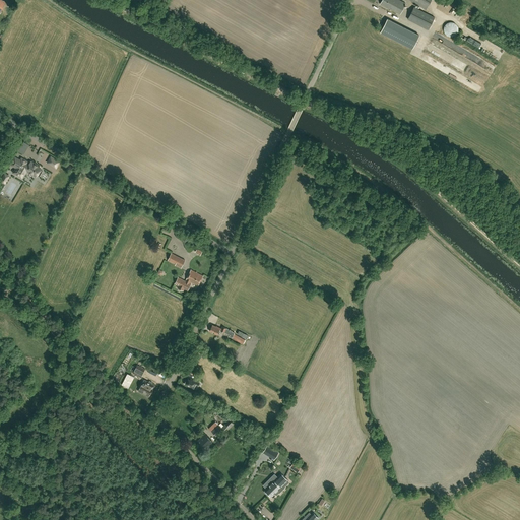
[(400,13),(406,3),(400,0),(382,0),(381,4),(400,13)]
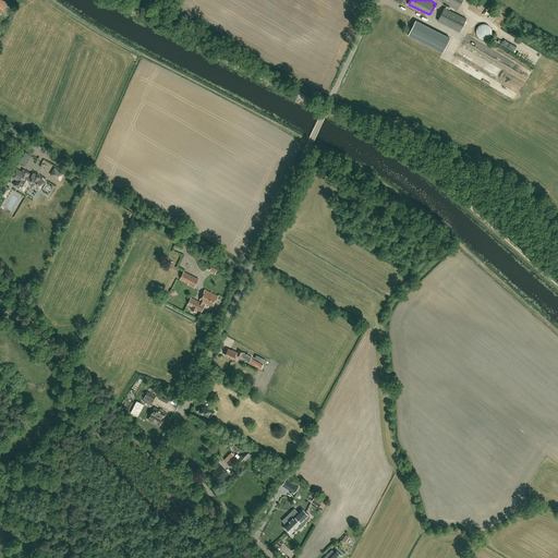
[(463,0),(440,0),(458,10),(463,0)]
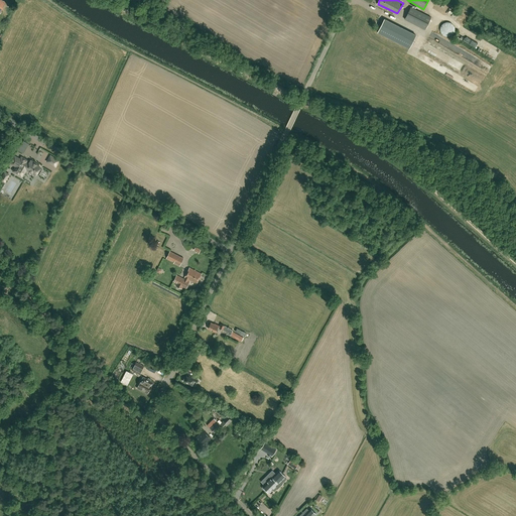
[(425,29),(431,17),(411,6),(405,18),(425,29)]
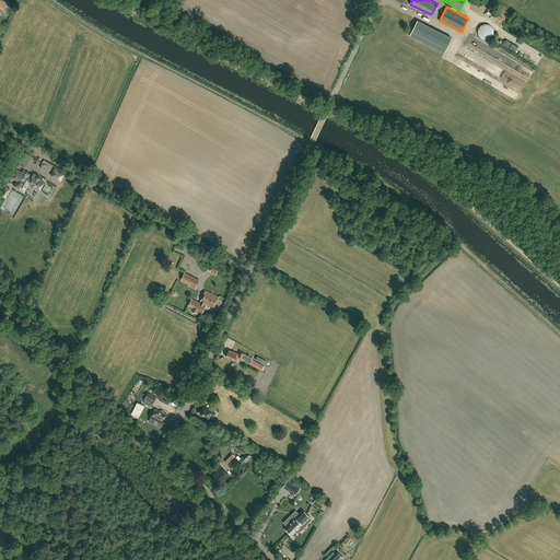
[(417,21),(410,35),(444,53),(452,38),(417,21)]
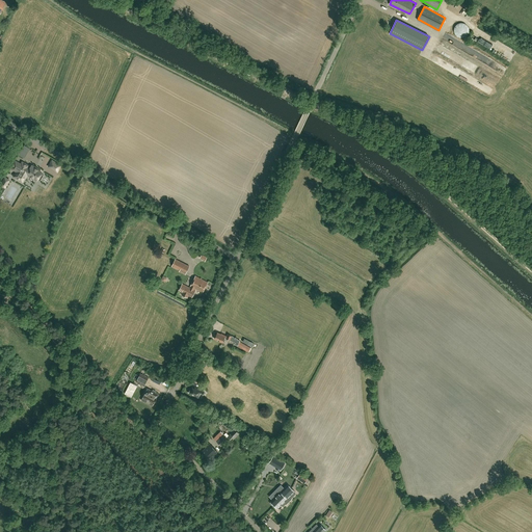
[(461,22),(460,22),(459,22),(458,22),(457,23),(456,24),(455,25),(454,26),(454,27),(454,28),(454,29),(454,30),(454,31),(454,32),(455,32),(455,33),(455,34),(456,34),(456,35),(457,35),(458,36),(459,36),(460,36),(461,36),(462,36),(463,36),(464,36),(466,35),(467,35),(467,34),(468,34),(468,33),(469,32),(469,31),(469,30),(469,29),(469,28),(469,27),(469,26),(468,25),(467,24),(466,23),(464,22),(463,22),(462,22),(461,22)]
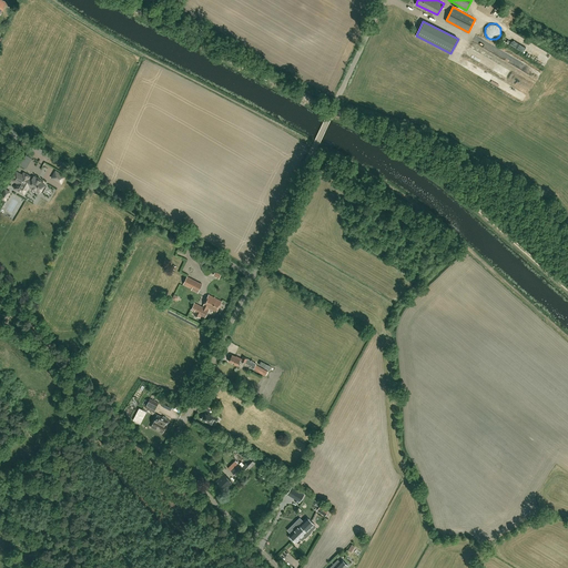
[(505,62),(539,79),(543,72),(508,56),(505,62)]
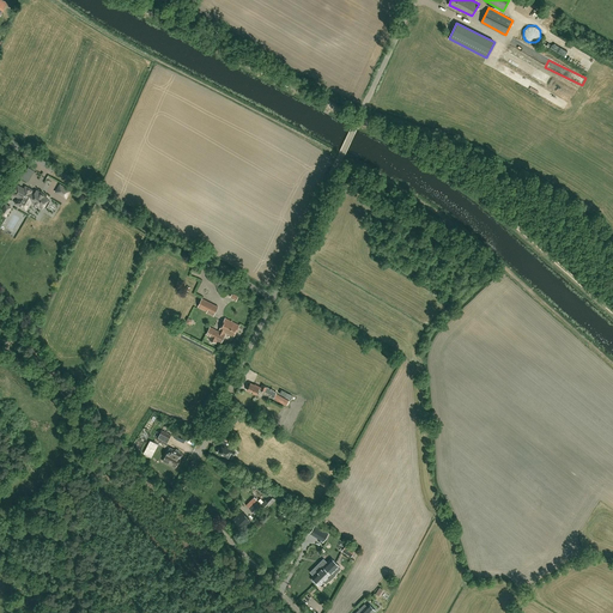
[(566,85),(532,70),(529,77),(564,92),(566,85)]
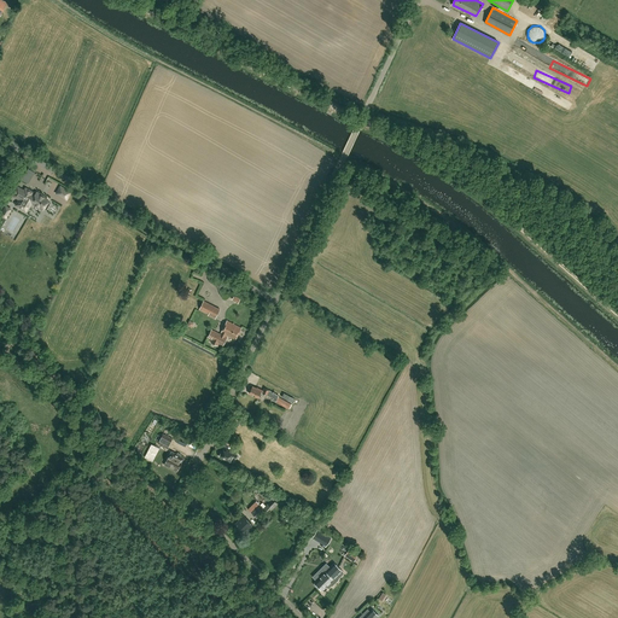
[(610,110),(608,106),(610,105),(607,101),(599,106),(602,115),(610,110)]
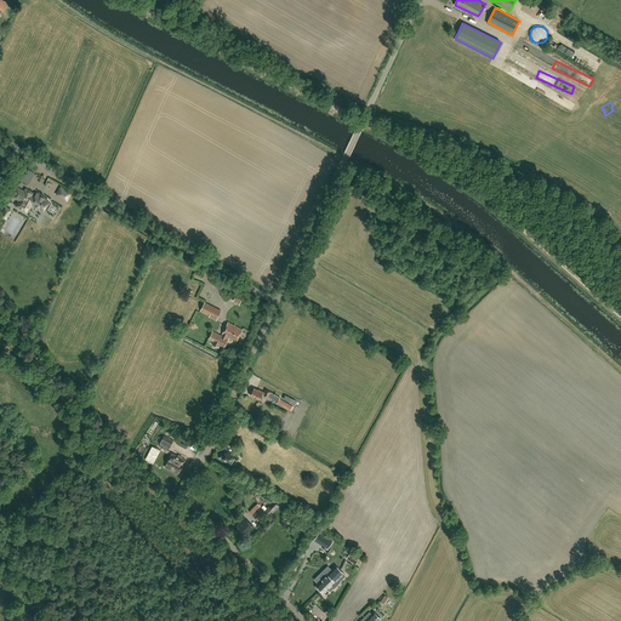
[(24,182),(32,184),(35,172),(28,170),(24,182)]
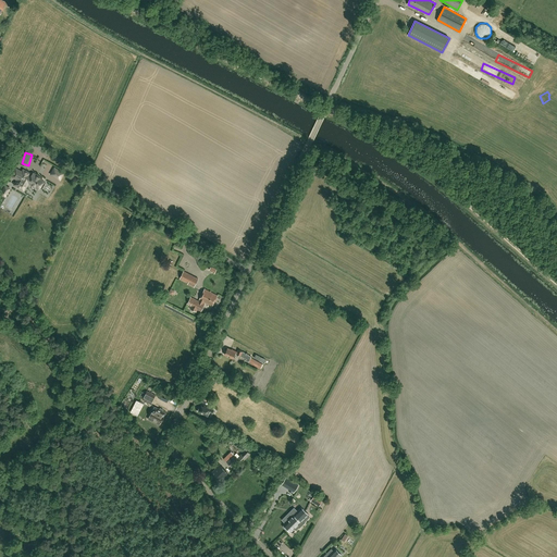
[(37,175),(34,173),(32,175),(28,174),(29,173),(23,169),(22,171),(16,168),(11,176),(17,180),(15,183),(14,184),(24,189),(28,182),(39,188),(39,187),(41,188),(42,187),(42,186),(42,185),(42,184),(44,181),(37,176),(37,175)]
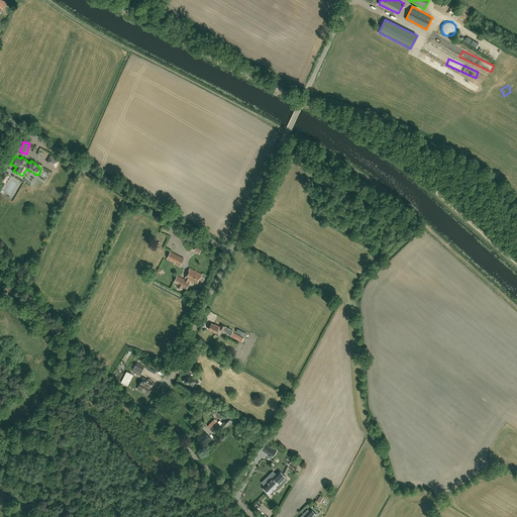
[(59,161),(50,156),(47,162),(56,167),(59,161)]
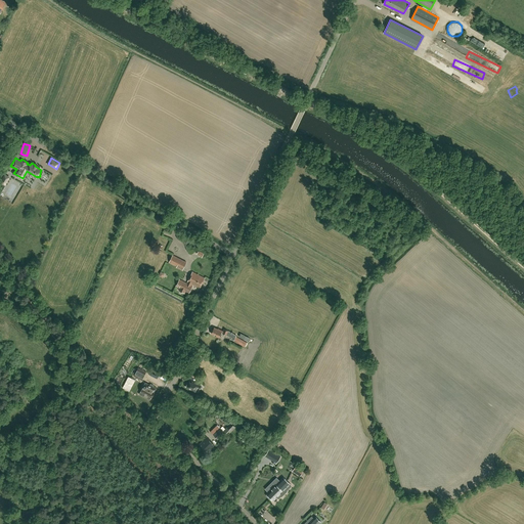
[(5,174),(0,182),(5,185),(10,177),(5,174)]
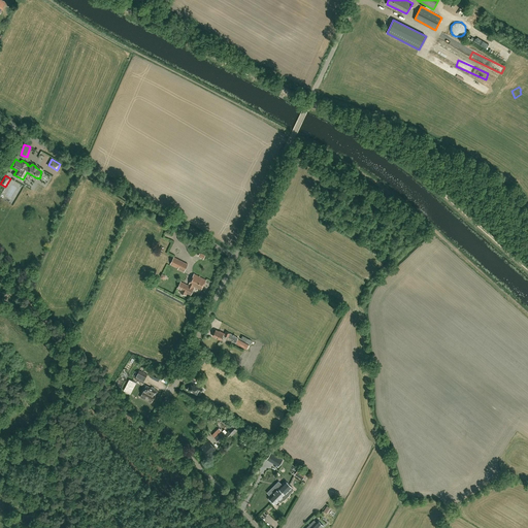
[(186,269),(188,264),(174,257),(170,264),(178,268),(179,266),(186,269)]
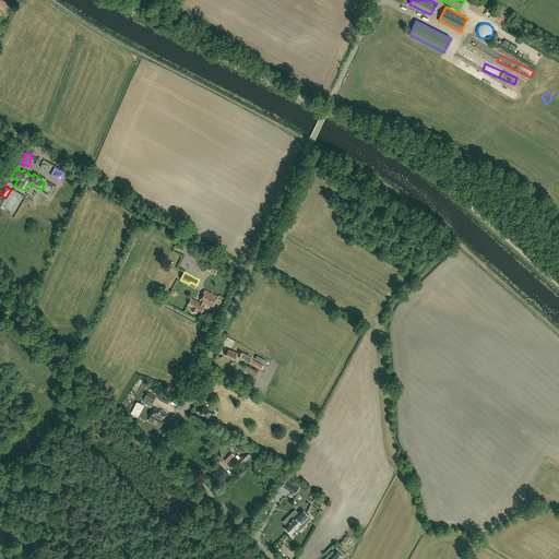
[(203,305),(204,302),(213,307),(218,297),(205,290),(200,302),(192,298),(188,306),(191,307),(190,309),(197,312),(198,310),(202,312),(205,306),(203,305)]
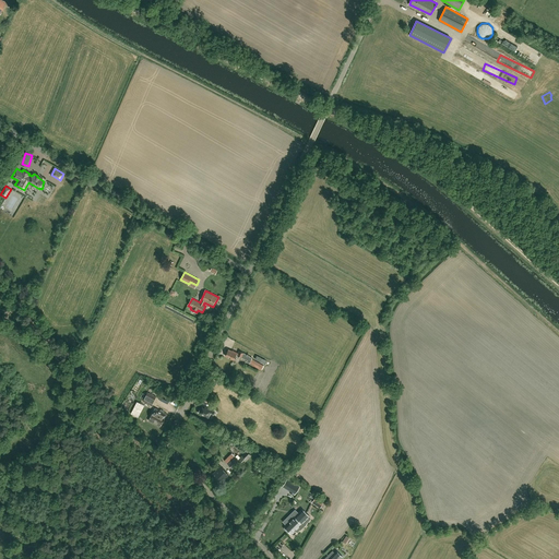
[(250,364),(261,370),(263,366),(252,359),(252,358),(249,356),(239,351),(238,354),(233,351),(233,352),(228,349),(227,353),(226,353),(225,354),(225,355),(226,355),(225,356),(234,359),(235,356),(237,357),(238,356),(247,360),(246,361),(250,364)]
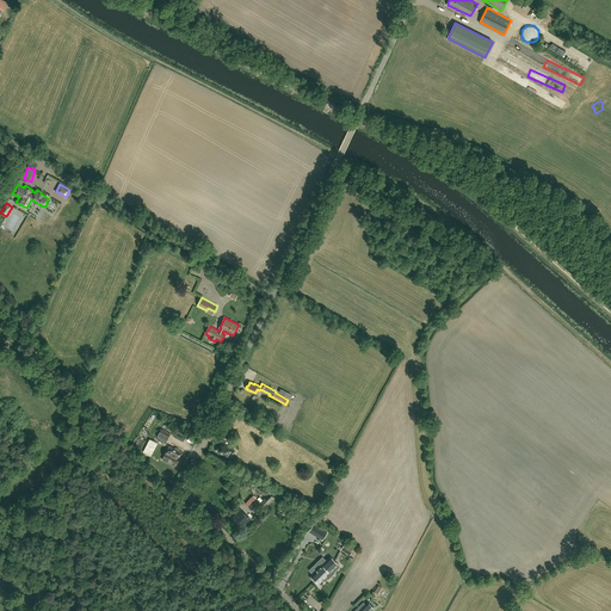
[(166,443),(171,433),(161,429),(156,438),(166,443)]
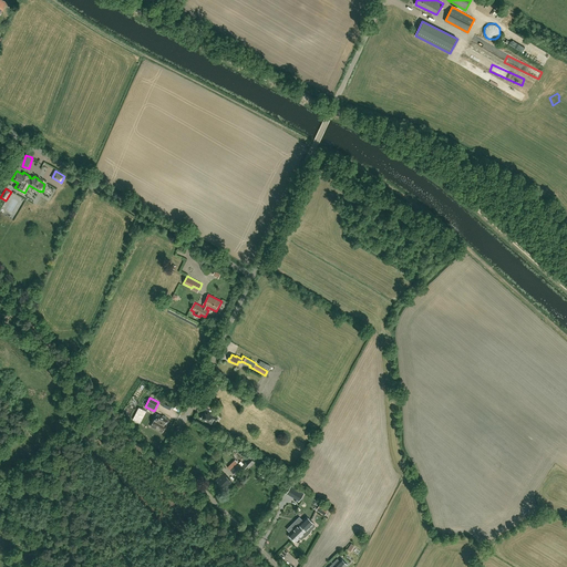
[(138,408),(133,420),(140,423),(146,411),(138,408)]
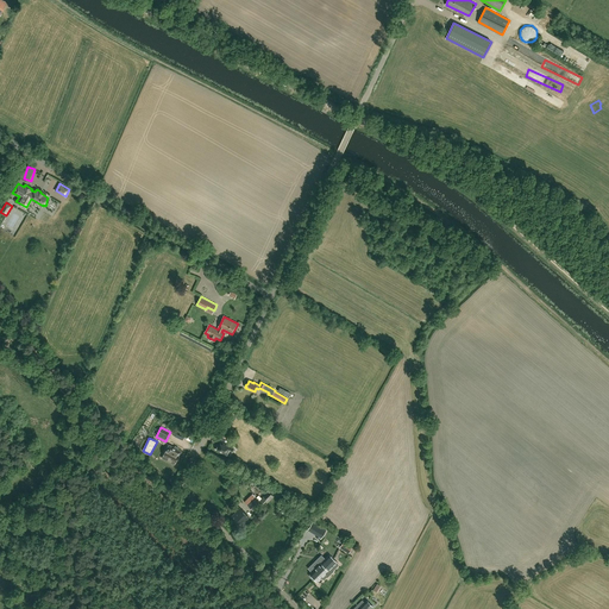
[(219,447),(218,446),(215,450),(225,454),(227,450),(232,452),(233,449),(223,443),(223,445),(220,444),(219,447)]
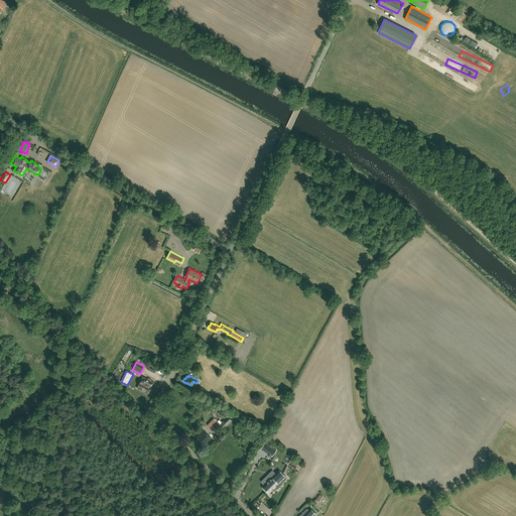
[(138,386),(149,391),(154,382),(143,377),(138,386)]
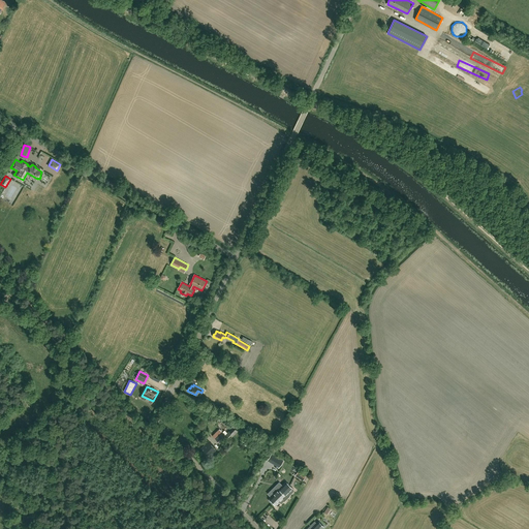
[(219,429),(213,435),(215,438),(222,431),(219,429)]
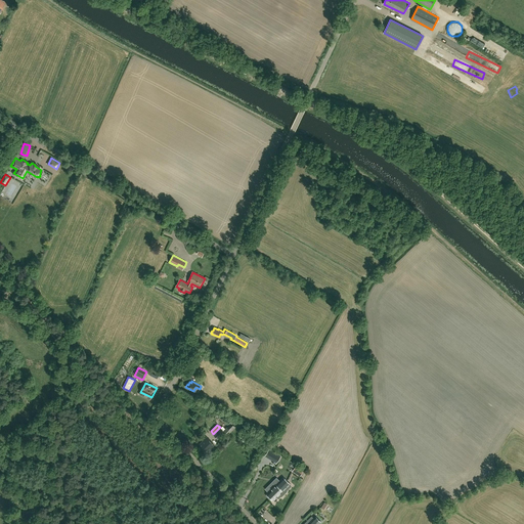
[(224,433),(226,436),(235,427),(233,425),(232,426),(230,425),(223,431),(220,428),(213,435),(217,439),(224,433)]
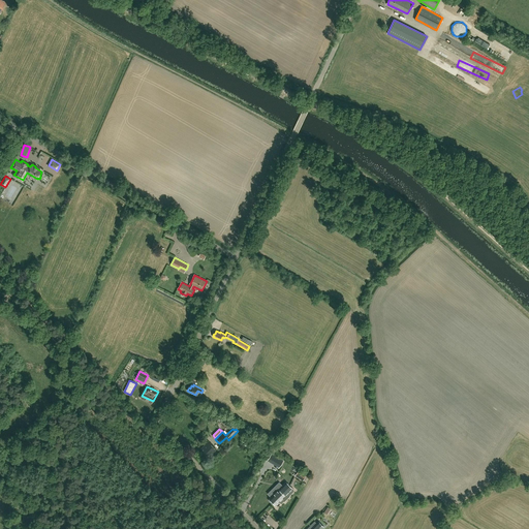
[(209,457),(217,448),(209,441),(200,448),(209,457)]
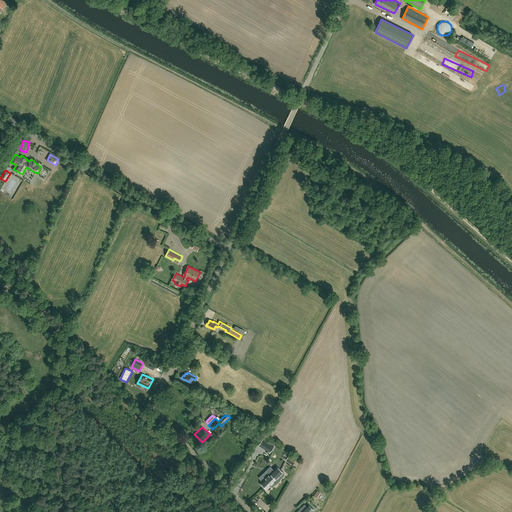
[(263,439),(259,445),(270,452),(274,446),(263,439)]
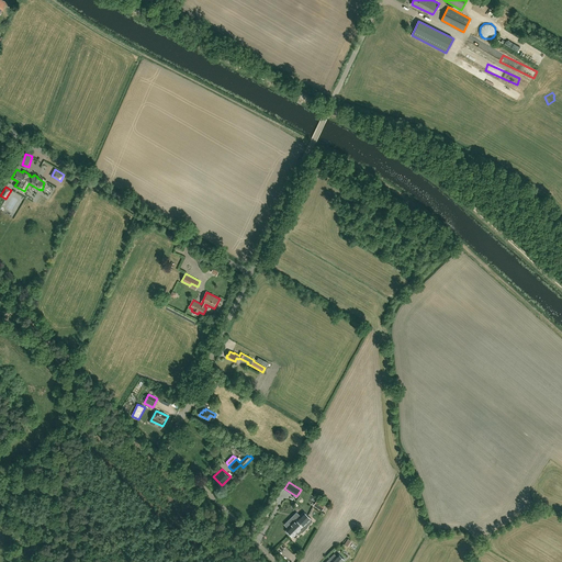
[(290,532),(290,534),(296,527),(296,526),(307,515),(304,512),(296,519),(294,517),(292,517),(285,524),(285,525),(288,528),(287,529),(287,530),(285,530),(285,531),(288,534),(289,534),(290,532)]
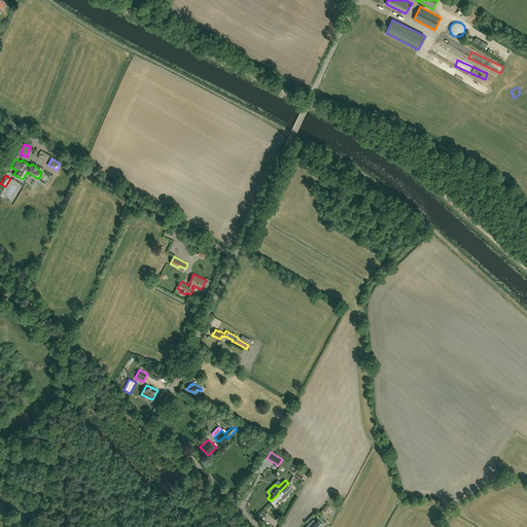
[(293,488),(288,483),(278,493),(278,494),(272,500),(275,503),(278,500),(280,501),(282,499),(281,497),(284,494),(286,492),(288,493),(289,493),(293,489),(293,488)]
